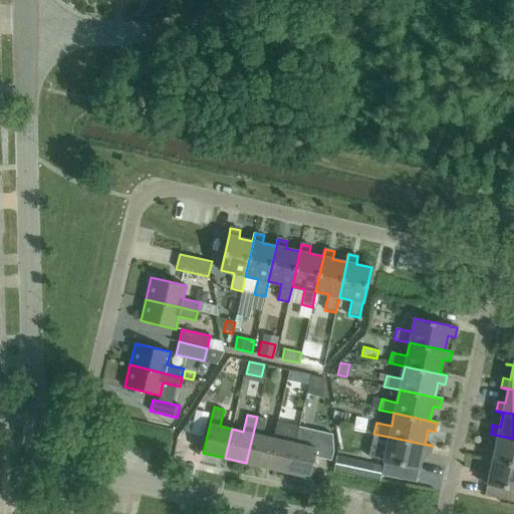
[(274,439),(273,438),(262,436),(266,419),(257,417),(246,463),(267,468),(274,439)]
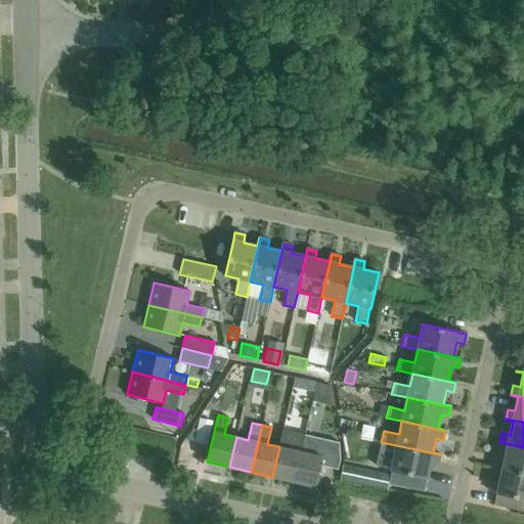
[(294,482),(305,435),(282,430),(278,446),(279,447),(272,477),(294,482)]
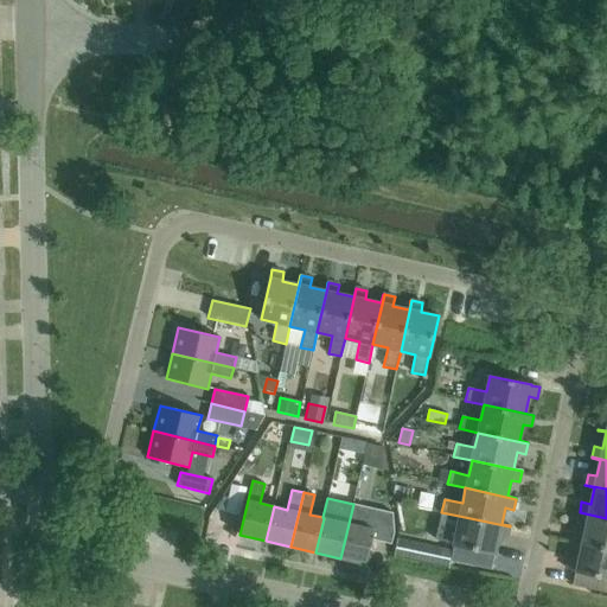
[(393,512),(353,504),(340,558),(366,564),(372,540),(391,544),(394,532),(393,512)]
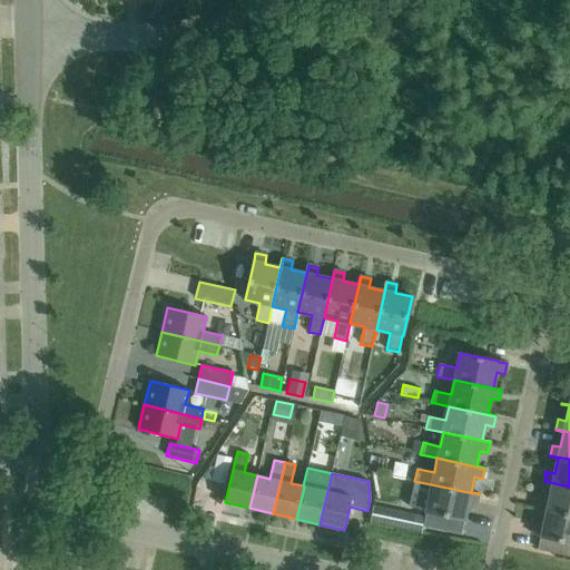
[(569,487),(544,481),(543,482),(552,484),(549,499),(540,498),(538,508),(569,513),(569,487)]
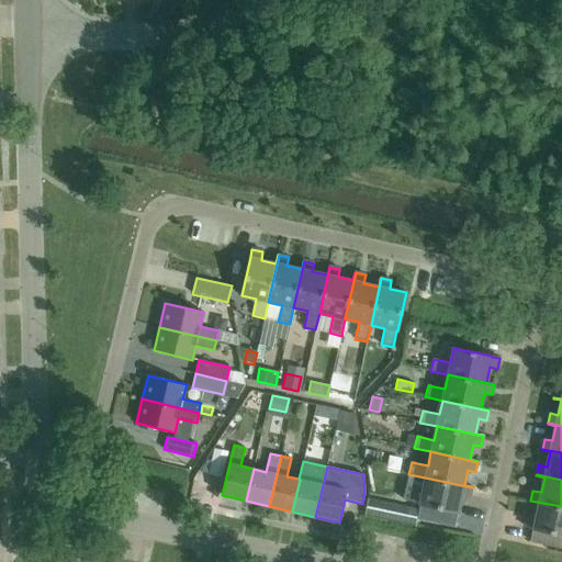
[(470,497),(472,487),(425,478),(423,492),(405,487),(403,499),(419,503),(419,504),(458,513),(462,496),(470,497)]
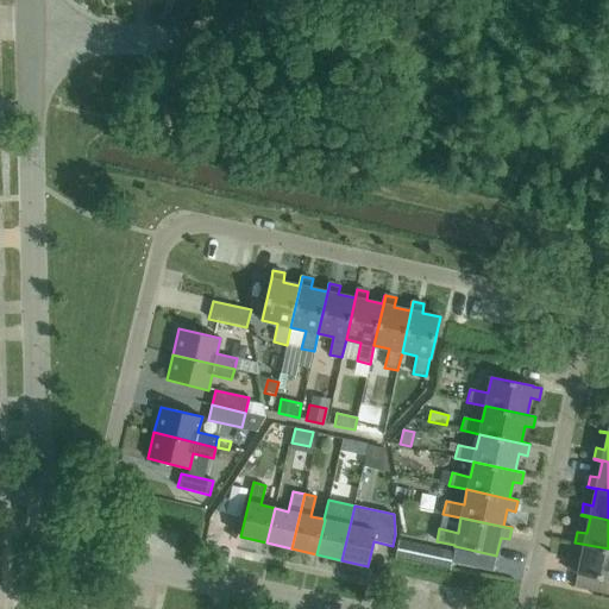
[(608,548),(575,542),(584,545),(581,562),(571,559),(569,571),(578,572),(578,573),(575,586),(602,592),(606,579),(608,579),(608,548)]
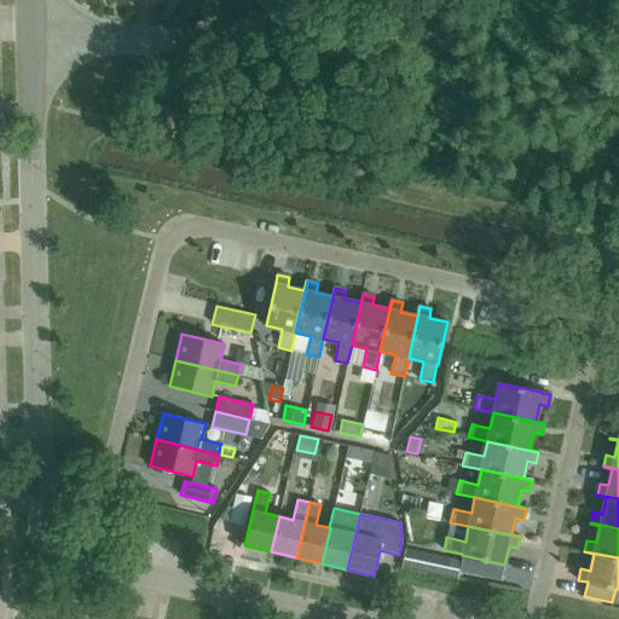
[(423,571),(457,578),(461,562),(427,555),(423,571)]
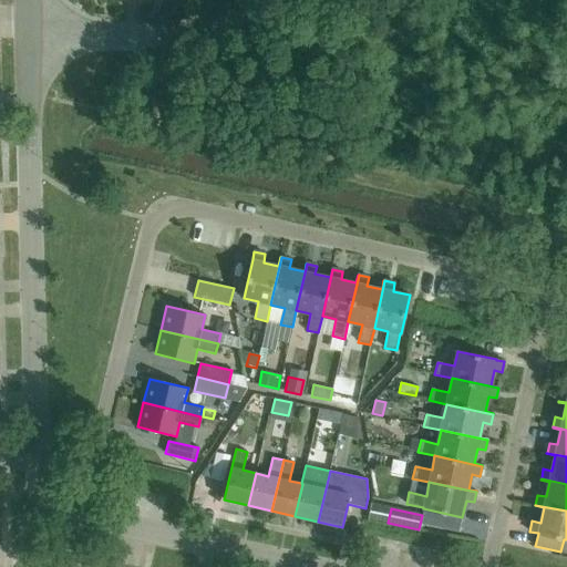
[(461,517),(423,508),(420,523),(459,531),(461,517)]
